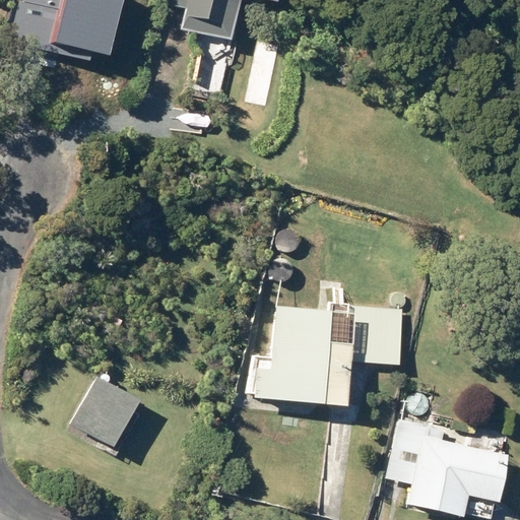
[(181,27),(231,38),(237,0),(167,0),(167,2),(185,6),(181,27)]
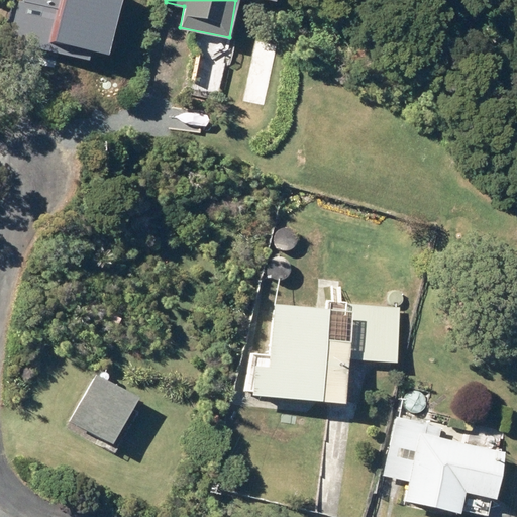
[(64,12),(43,70),(84,83),(88,71),(105,77),(120,31),(64,12)]
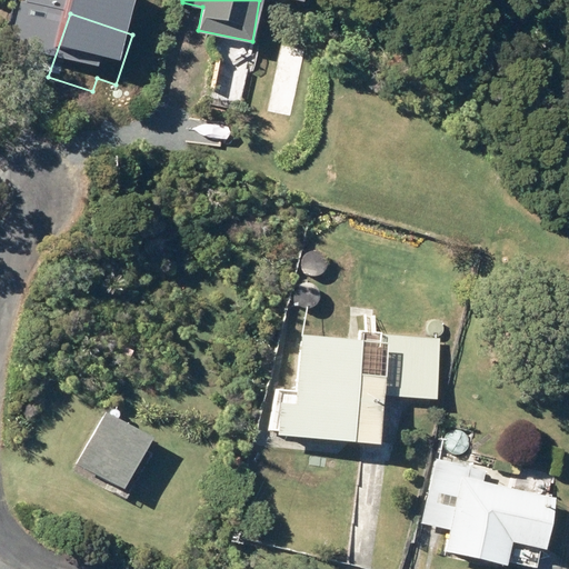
[(317,269),(296,266),(292,282),(313,286),(317,269)]
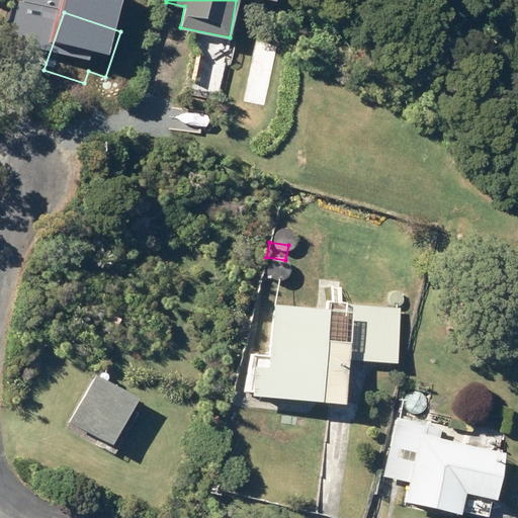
[(253,394),(347,401),(350,357),(396,361),(400,306),(347,303),(347,310),(274,305),(269,366),(255,365),(253,394)]
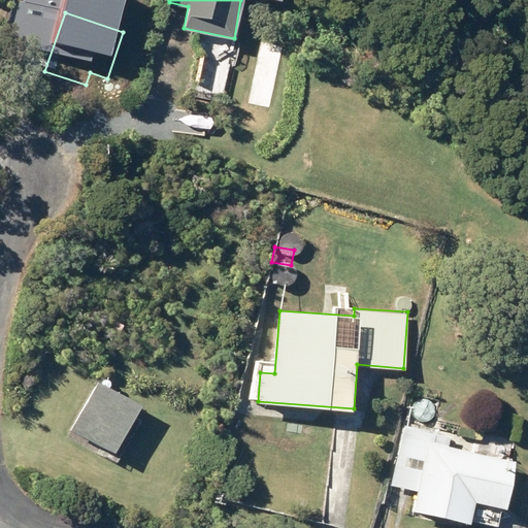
[(98,378),(71,427),(114,452),(142,403),(98,378)]
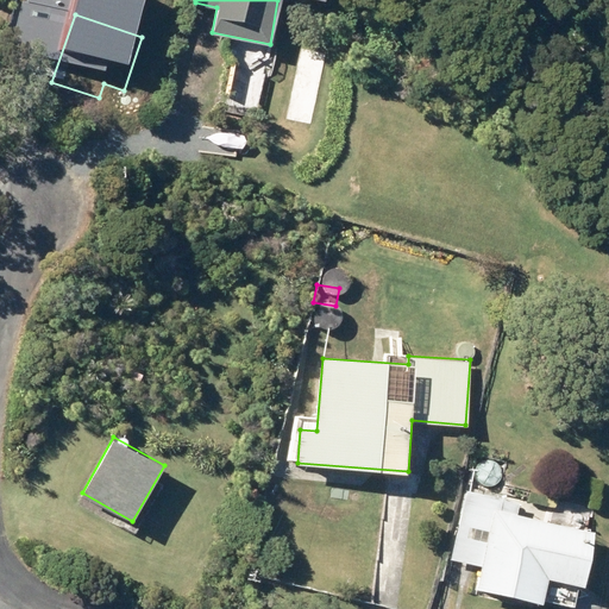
[(483,564),(478,588),(542,601),(547,578),(584,585),(595,533),(518,518),(521,501),(465,490),(451,558),(483,564)]
